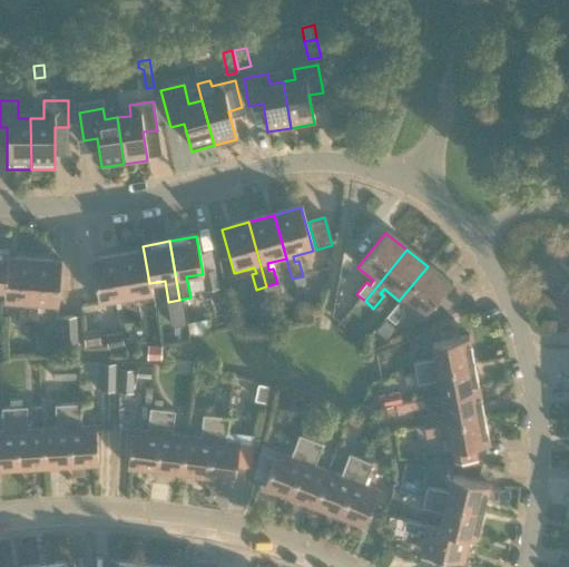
[(144,252),(118,256),(129,322),(139,321),(137,305),(133,305),(131,300),(153,296),(150,283),(149,283),(144,252)]
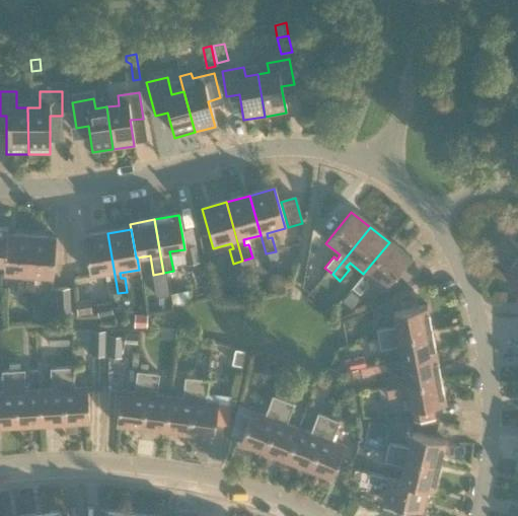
[(118,293),(107,233),(82,238),(89,278),(108,275),(109,280),(105,281),(107,295),(118,293)]
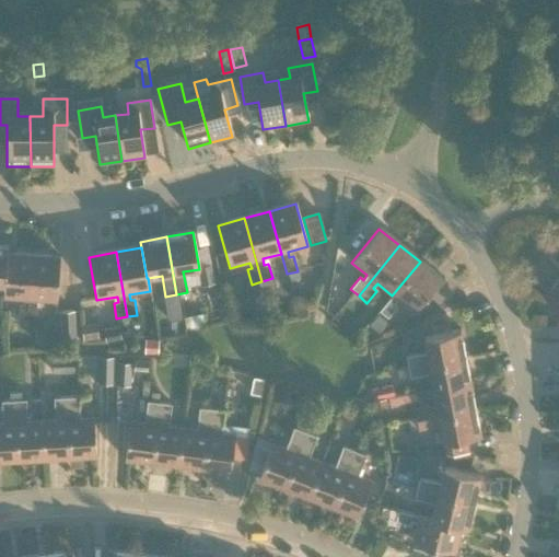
[(18,321),(28,322),(33,257),(8,255),(7,255),(4,286),(3,286),(2,299),(23,300),(23,306),(19,305),(18,321)]
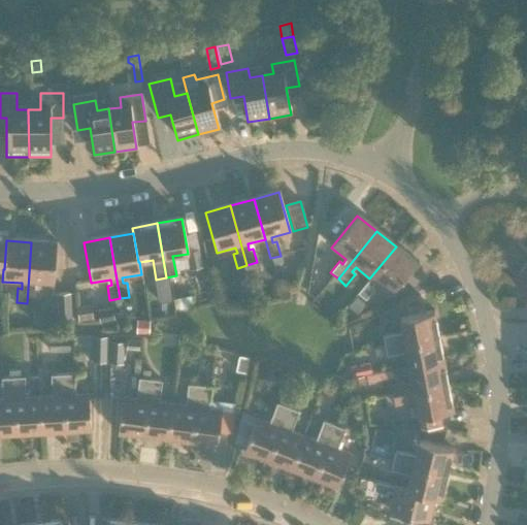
[(53,285),(56,243),(31,242),(27,303),(36,304),(37,290),(33,290),(34,284),(53,285)]
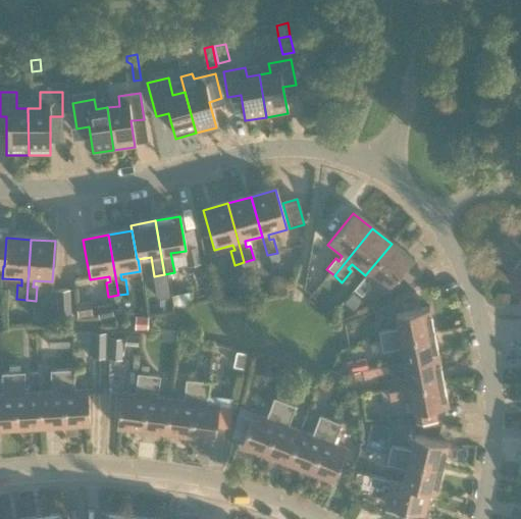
[(392,244),(365,275),(353,291),(361,298),(370,287),(367,283),(370,279),(385,292),(411,260),(392,244)]
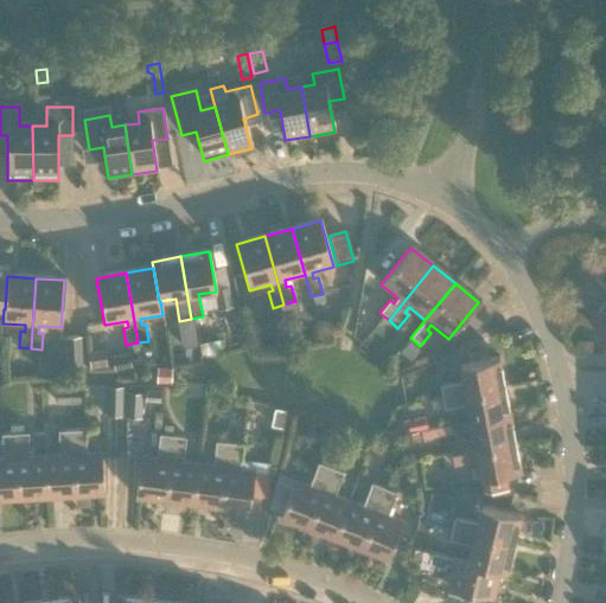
[(228,289),(216,292),(218,305),(219,310),(231,308),(228,289)]
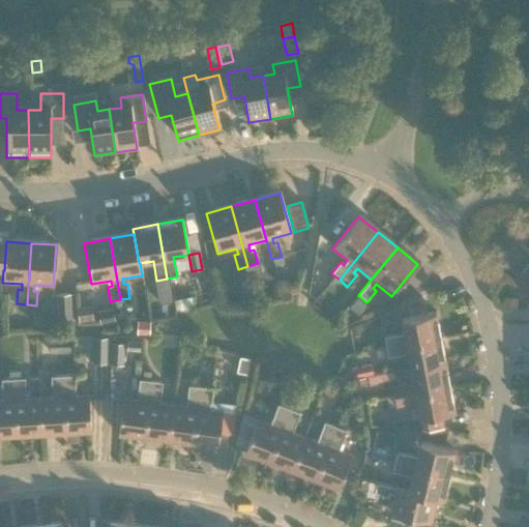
[(274,268),(284,265),(282,257),(271,259),(274,268)]
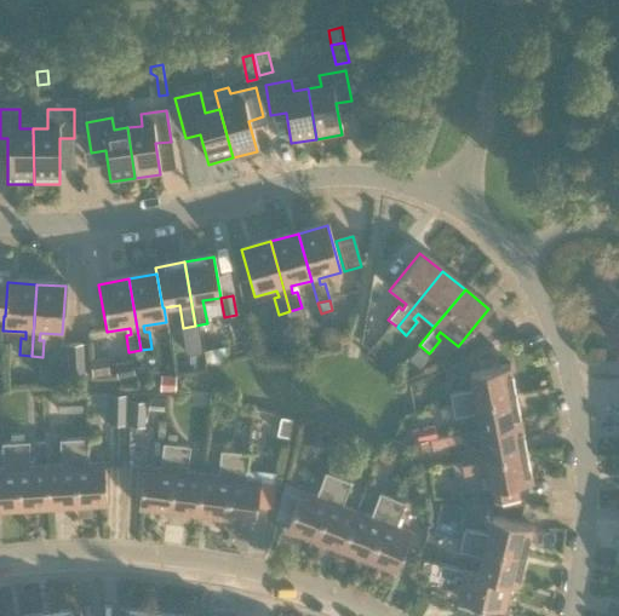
[(618,310),(601,330),(618,346),(618,310)]
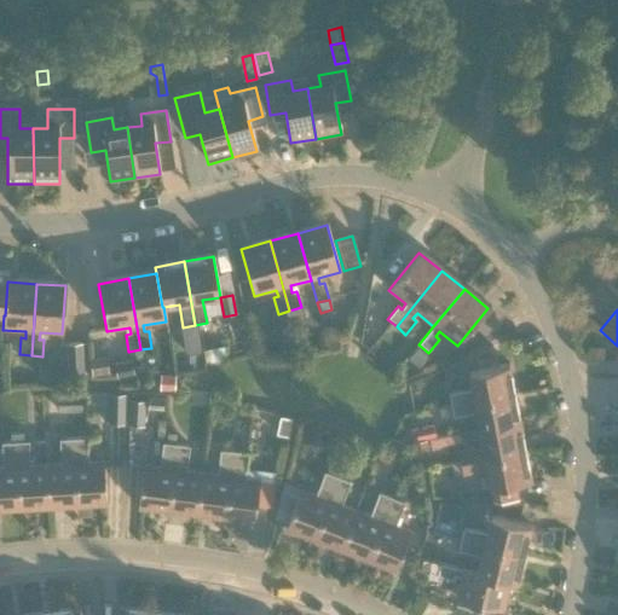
[(197,342),(184,344),(186,357),(200,354),(197,342)]
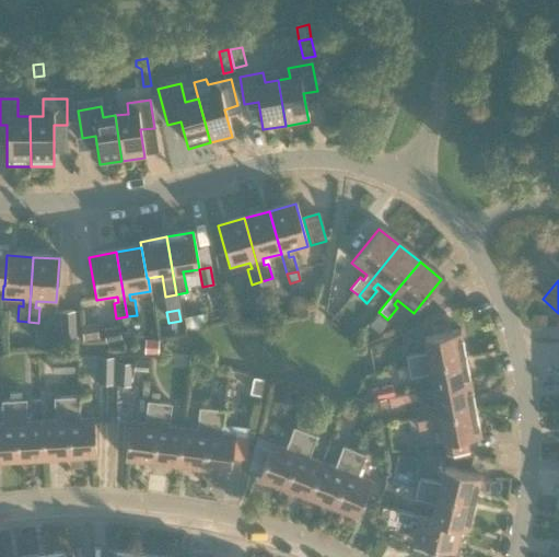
[(59,314),(61,346),(76,345),(73,313),(59,314)]
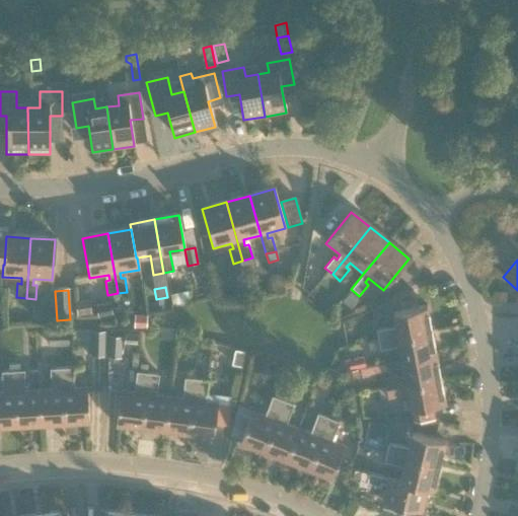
[(351,309),(358,300),(349,293),(342,302),(351,309)]
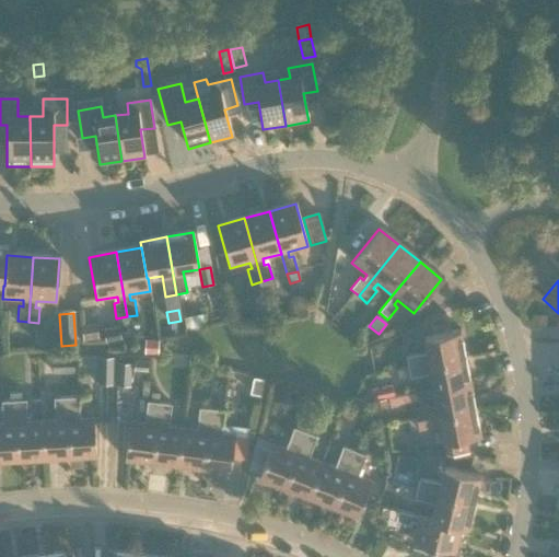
[(83,343),(99,340),(95,325),(81,327),(83,343)]
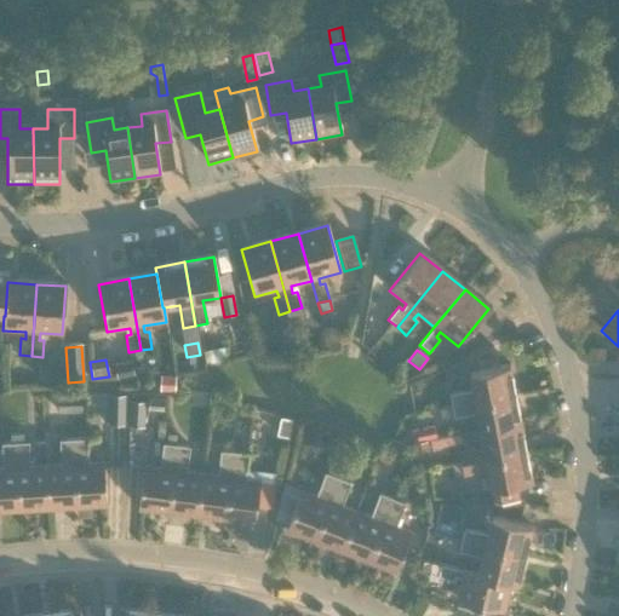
[(116,379),(133,376),(131,363),(114,367),(116,379)]
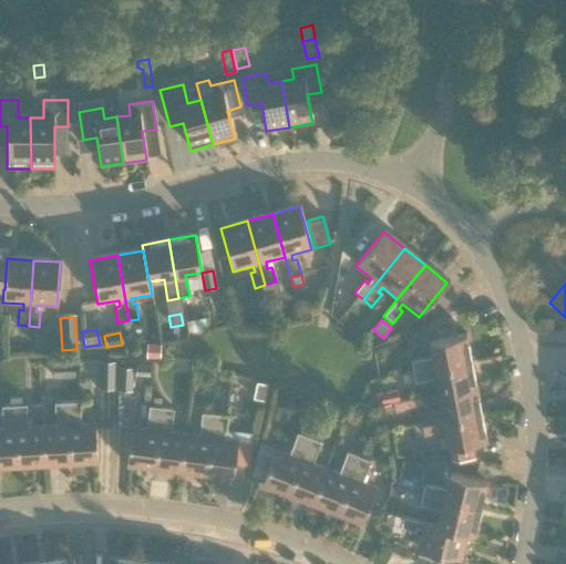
[(410,362),(412,373),(471,362),(465,336),(429,342),(432,359),(410,362)]
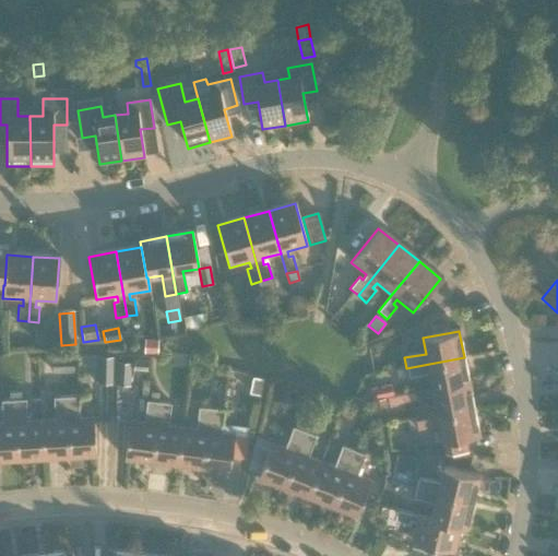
[(157,355),(158,342),(143,341),(142,354),(157,355)]
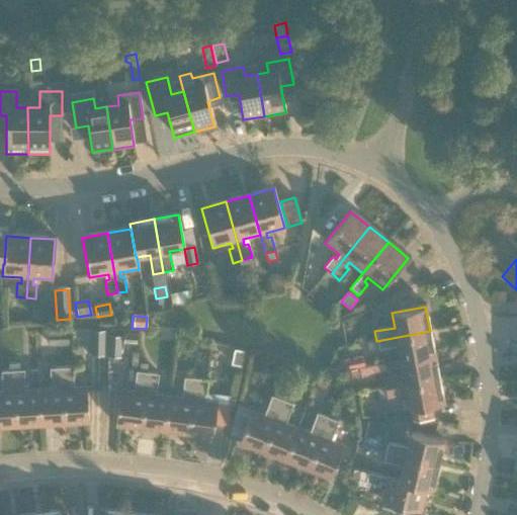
[(398,347),(401,361),(434,355),(430,331),(376,341),(378,350),(398,347)]
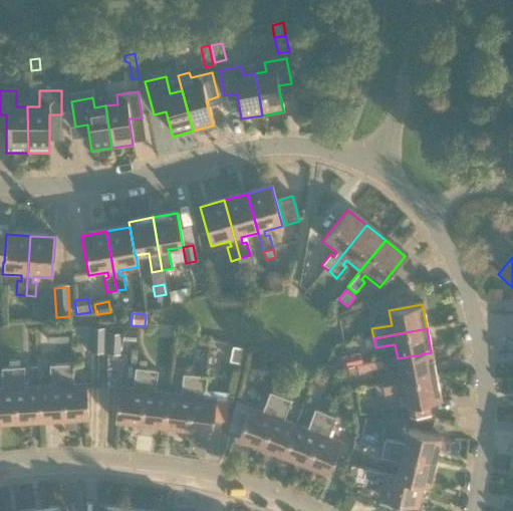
[(47,329),(47,343),(67,343),(67,329),(47,329)]
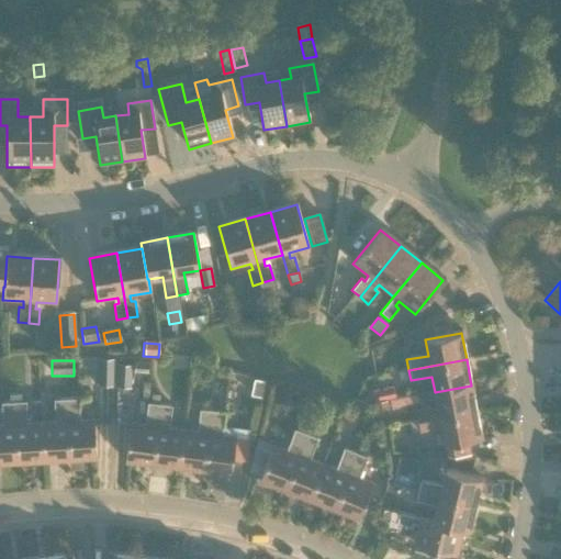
[(100,360),(100,389),(113,388),(113,360),(100,360)]
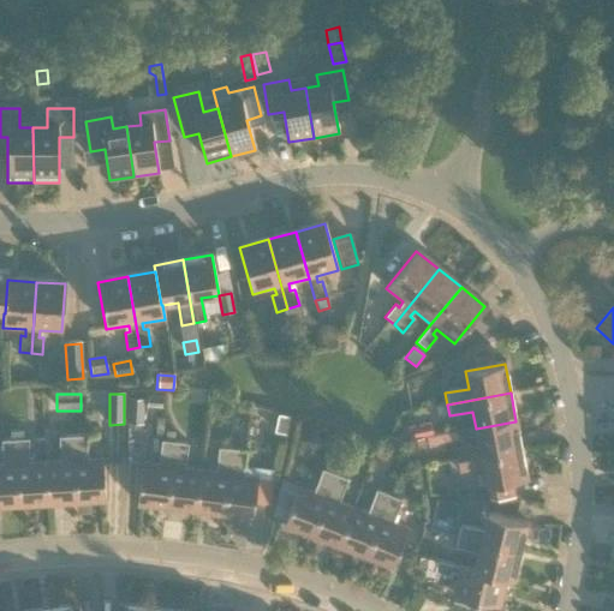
[(162,408),(162,399),(148,397),(148,407),(162,408)]
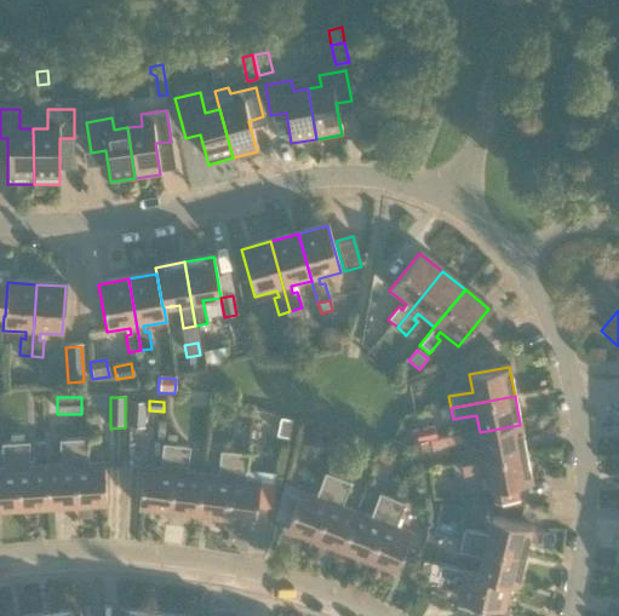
[(131,403),(132,430),(145,430),(144,403),(131,403)]
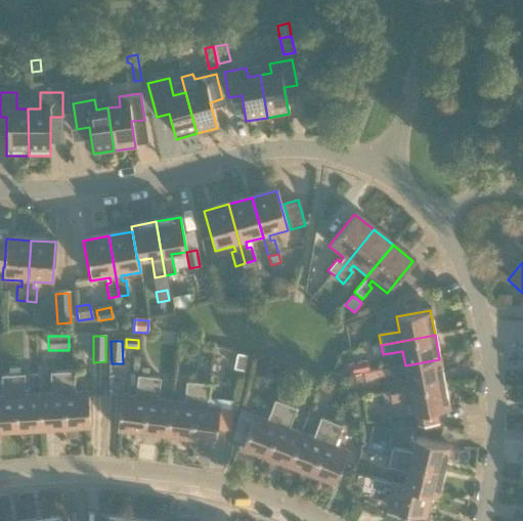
[(242,372),(246,356),(236,354),(233,370),(242,372)]
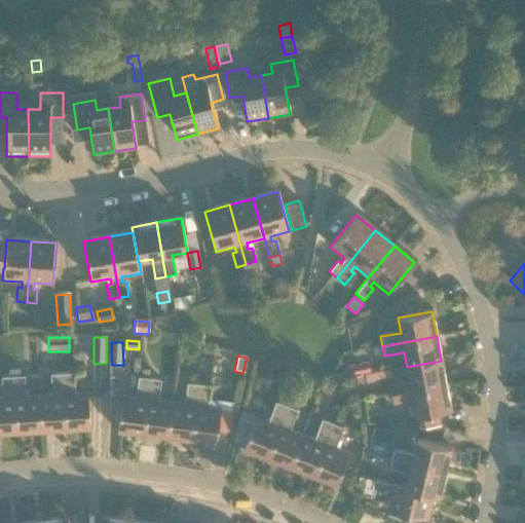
[(391,395),(403,393),(446,384),(441,361),(407,367),(409,381),(389,384),(391,395)]
